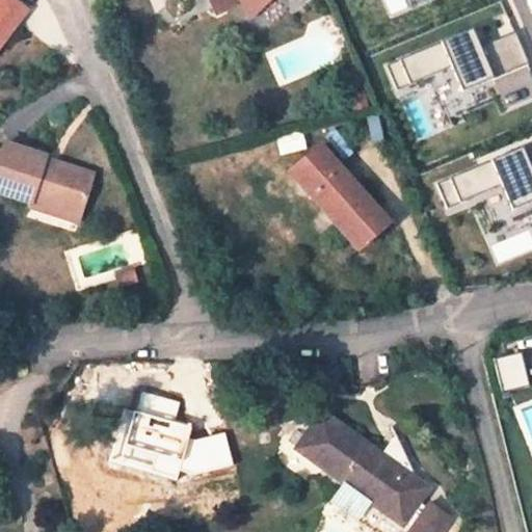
[(0,0),(0,30),(6,35),(25,10),(11,0),(0,0)]
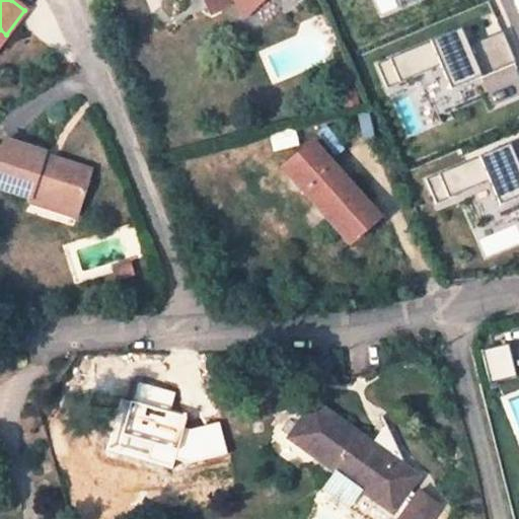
[(205,0),(210,9),(224,0),(232,0),(246,13),(262,0),(205,0)]
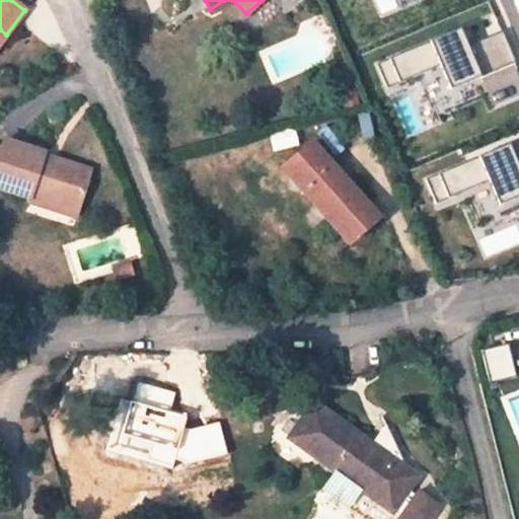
[(505,30),(477,42),(470,25),(379,64),(389,88),(434,70),(439,80),(427,85),(443,123),(455,118),(451,108),(489,92),(483,77),(518,62),(505,30)]
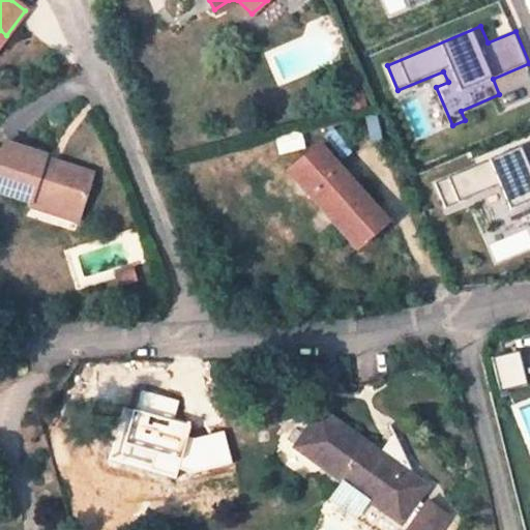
[(529,143),(437,183),(447,209),(501,185),(511,210),(529,202),(529,143)]
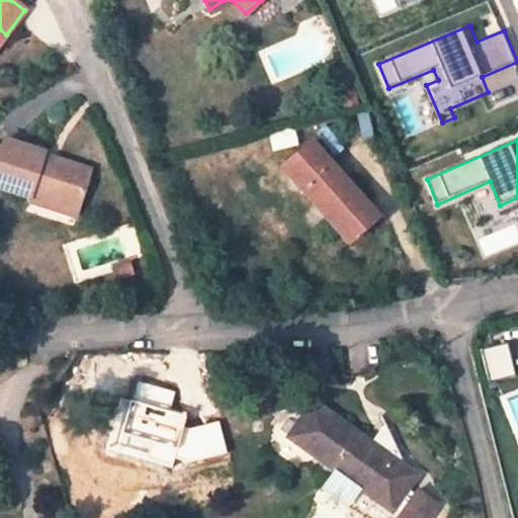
[(44,154),(4,142),(0,153),(0,188),(26,197),(28,192),(76,208),(88,172),(55,162),(53,167),(41,163),(44,154)]
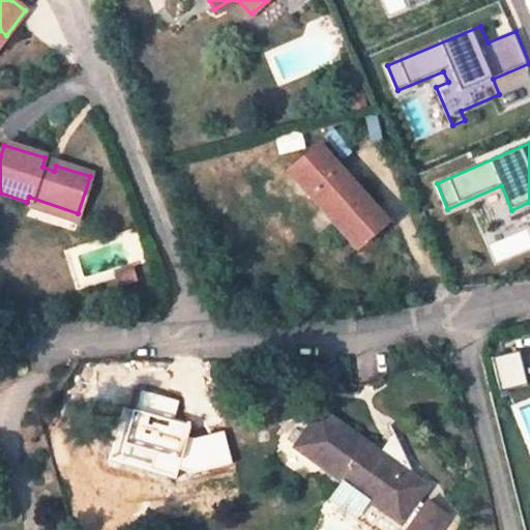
[(387,222),(321,145),(291,172),(358,247),(387,222)]
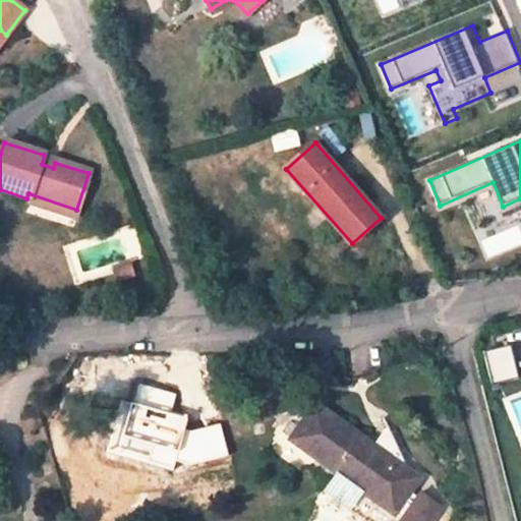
[(73,219),(76,210),(29,193),(26,198),(24,205),(73,219)]
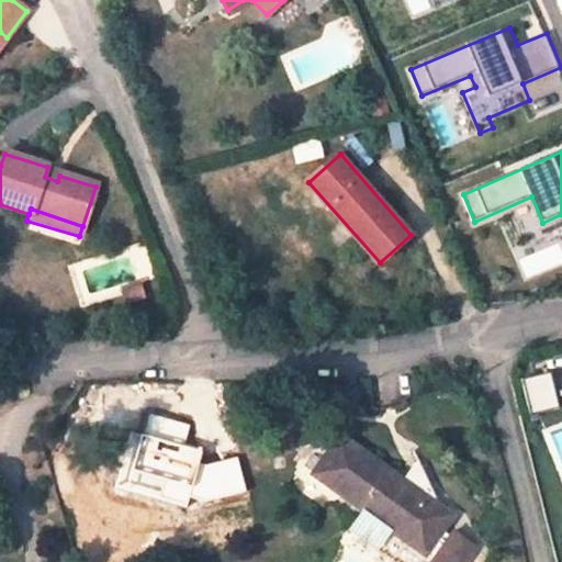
[(521,381),(534,415),(559,406),(548,372),(521,381)]
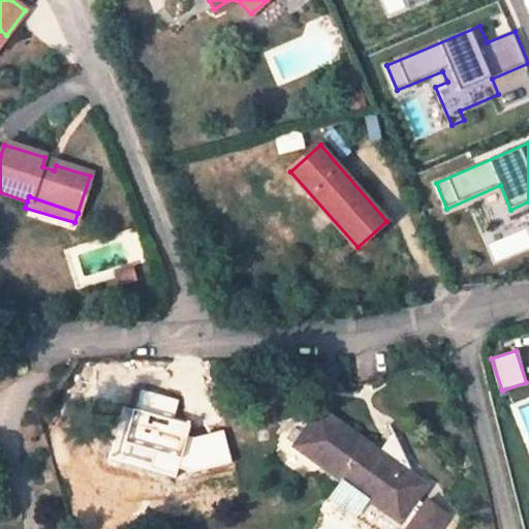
[(320,410),(294,445),(399,520),(400,519),(407,525),(405,528),(404,528),(435,528),(444,518),(424,502),(421,506),(413,501),(425,487),(406,472),(408,468),(395,431),(378,453),(320,410)]
